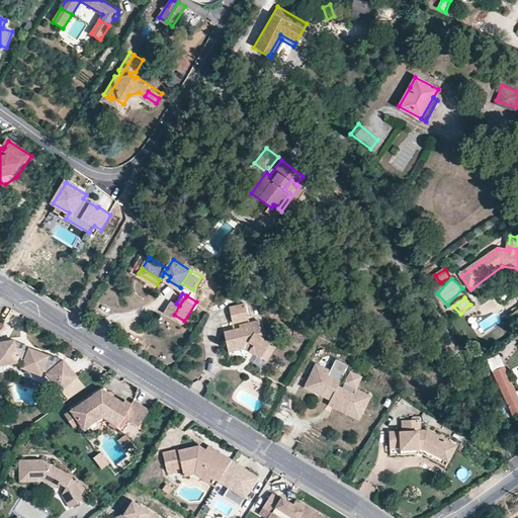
[(172,300),(166,311),(174,315),(179,306),(176,304),(172,300)]
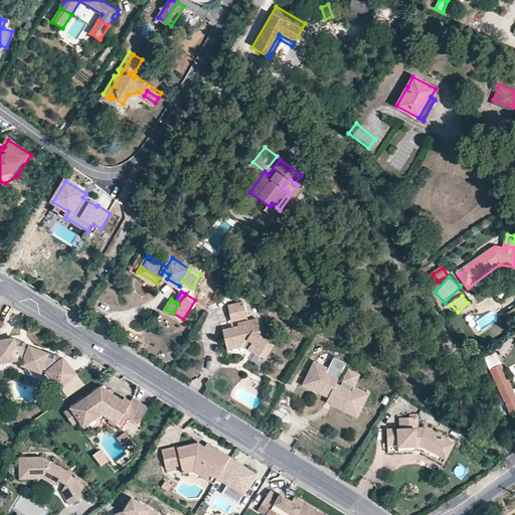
[(233,318),(249,313),(246,299),(230,303),(233,318)]
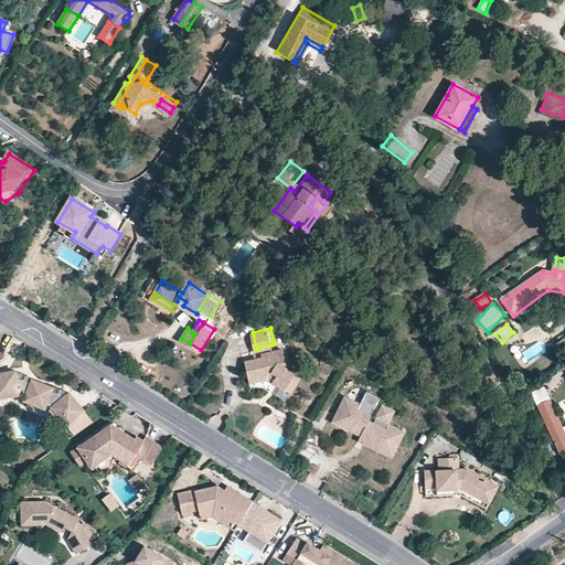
[(252,380),(270,375),(287,385),(296,370),(286,364),(289,363),(286,345),(267,350),(268,355),(264,355),(246,360),(252,380)]
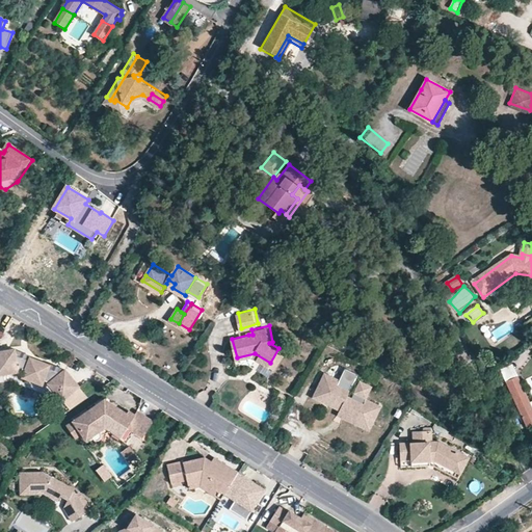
[(270,363),(274,366),(284,351),(278,348),(270,363)]
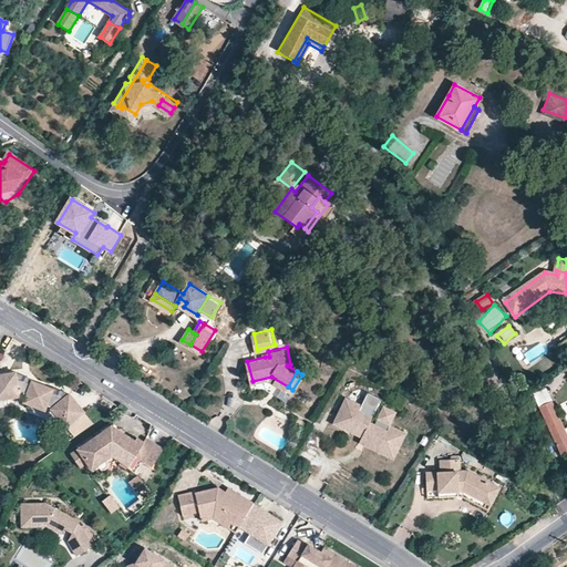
[(26,399),(24,403),(45,411),(47,406),(51,409),(58,403),(66,414),(61,420),(66,426),(84,412),(71,394),(65,398),(52,392),(53,389),(32,381),(31,384),(20,381),(18,380),(17,372),(0,374),(0,398),(19,397),(26,399)]
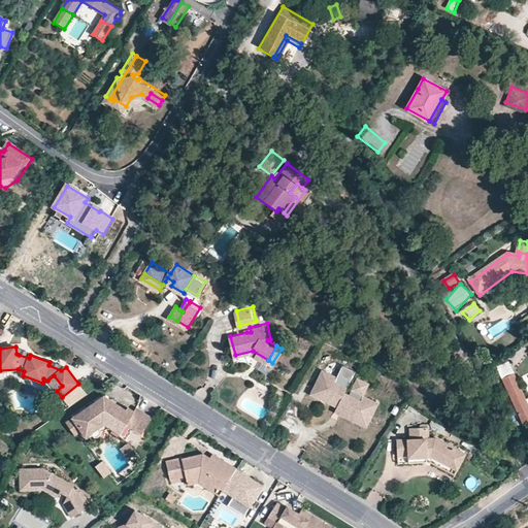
[(21,350),(19,355),(29,358),(30,355),(31,353),(21,350)]
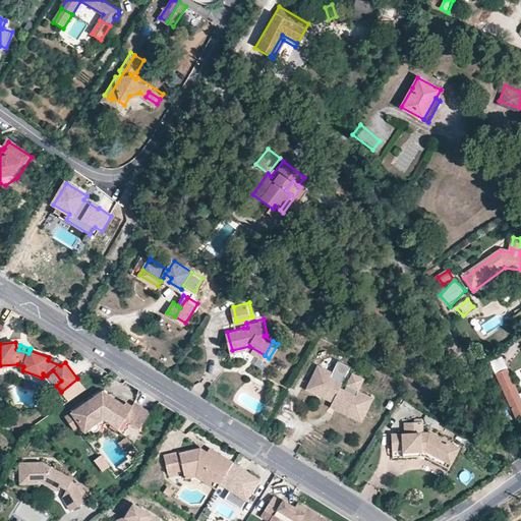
[(491,363),(497,374),(509,370),(504,358),(491,363)]
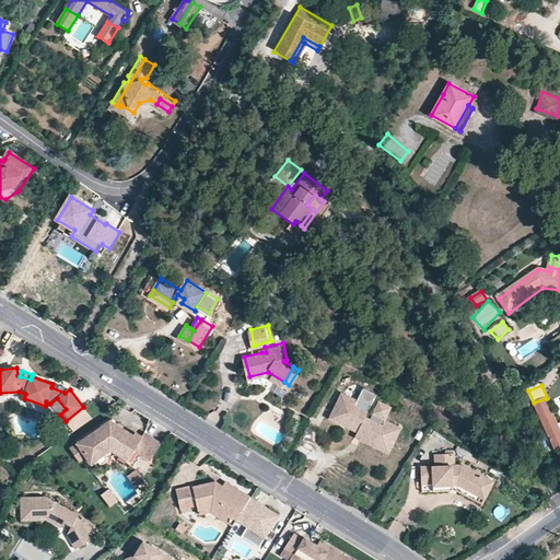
[(388,399),(396,404),(401,396),(394,392),(388,399)]
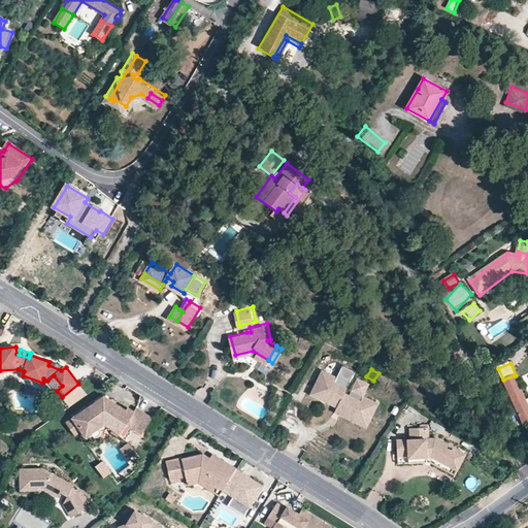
[(349,396),(344,394),(347,389),(335,383),(337,378),(322,370),(312,388),(327,395),(324,401),(336,408),(341,410),(338,416),(351,422),(355,416),(369,423),(377,405),(363,397),(360,402),(349,396)]
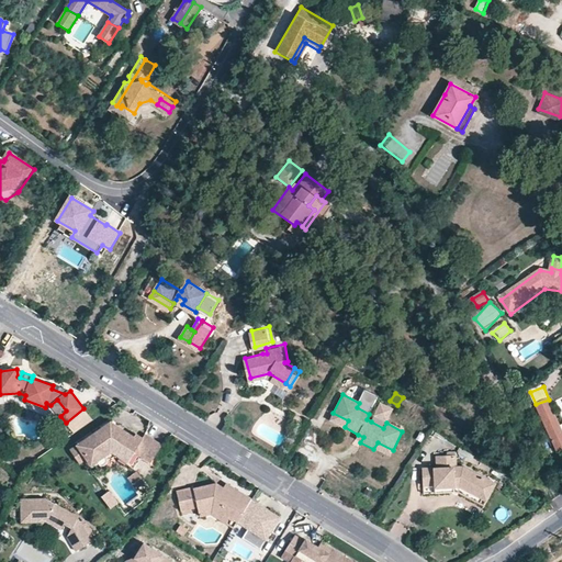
[(369,414),(375,401),(363,394),(359,403),(357,407),(369,414)]
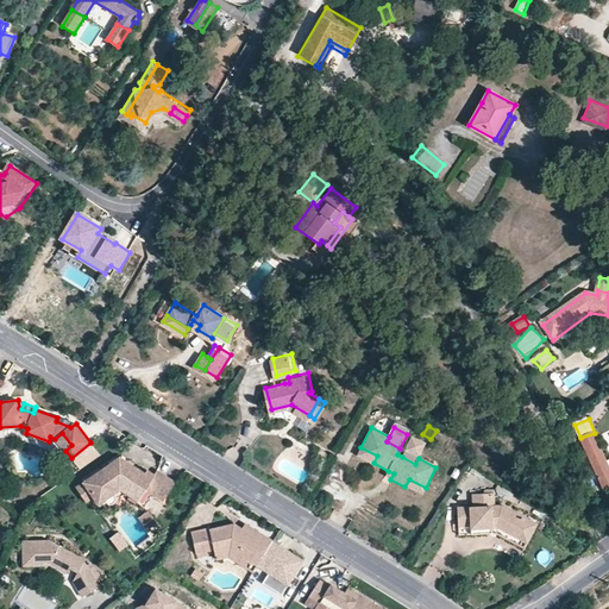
[(66,451),(71,445),(62,433),(55,439),(66,451)]
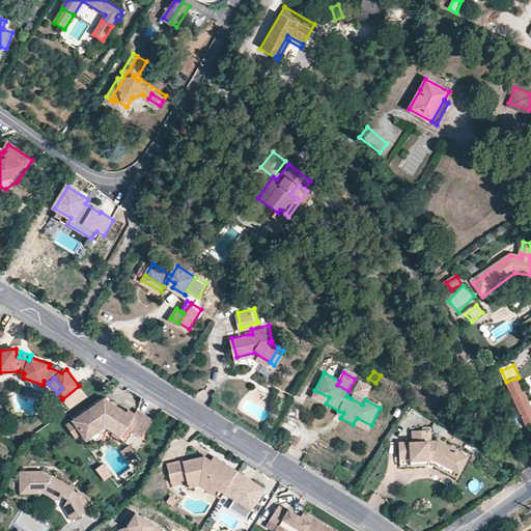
[(524,390),(519,378),(506,382),(518,408),(526,403),(521,392),(524,390)]
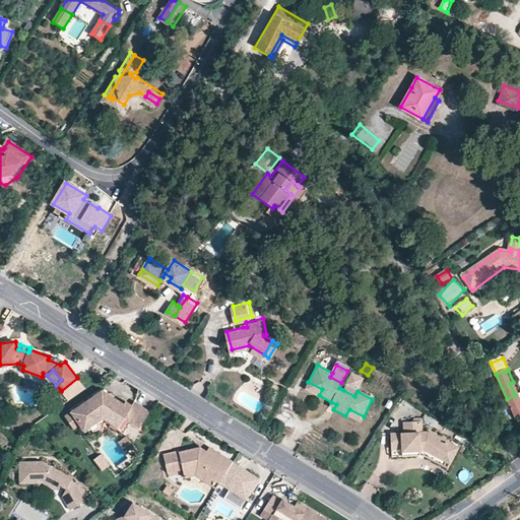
[(358,391),(364,379),(351,373),(343,390),(354,396),(358,391)]
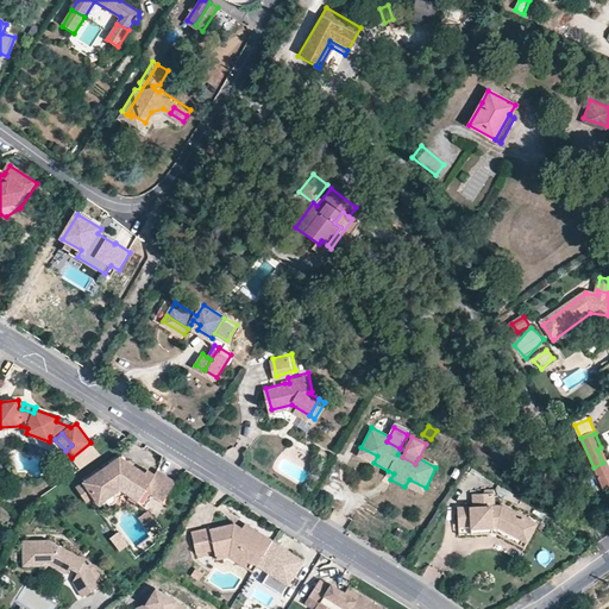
[(377,456),(360,447),(357,454),(374,463),(377,456)]
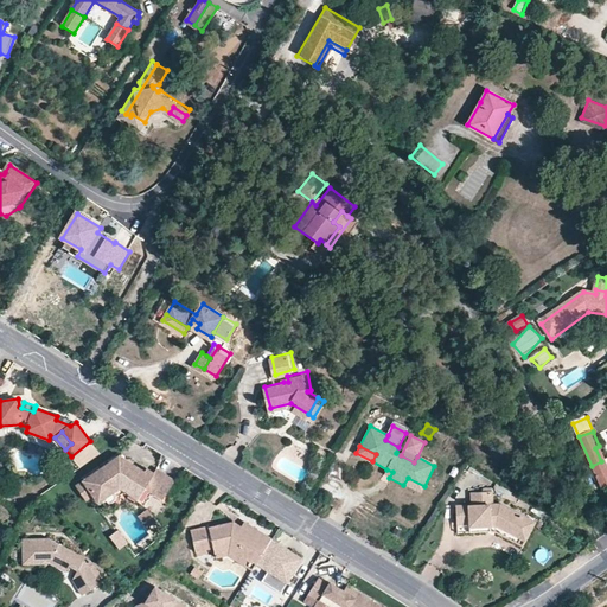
[(606,464),(599,446),(595,448),(601,461),(592,466),(596,478),(606,474),(606,477),(606,464)]
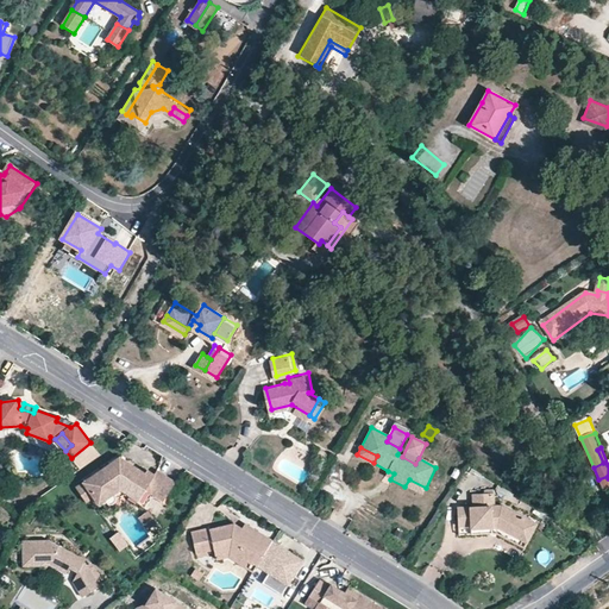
[(119,458),(111,464),(120,470),(126,463),(119,458)]
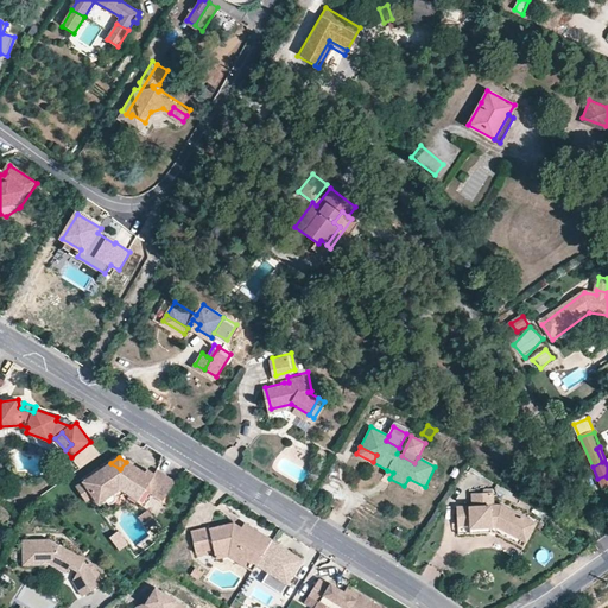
[(99,505),(121,489),(131,495),(137,487),(141,486),(146,489),(164,500),(176,482),(157,470),(152,477),(126,462),(120,469),(111,463),(83,483),(93,498),(99,505)]
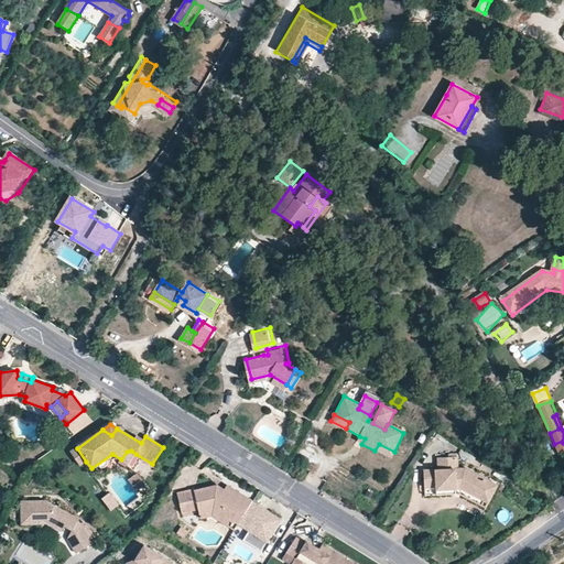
[(563,448),(563,443),(563,441),(554,444),(557,452),(563,448)]
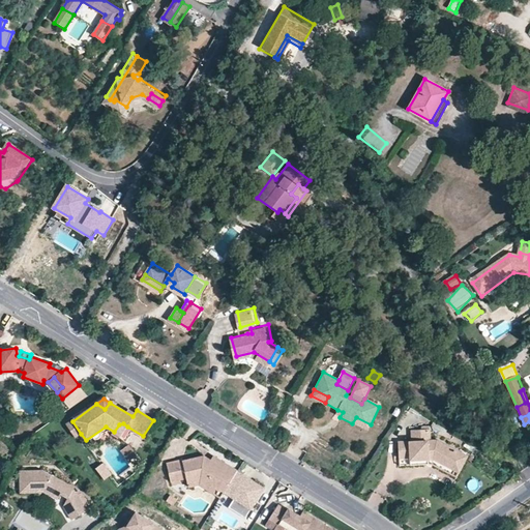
[(371,424),(356,417),(352,423),(366,431),(371,424)]
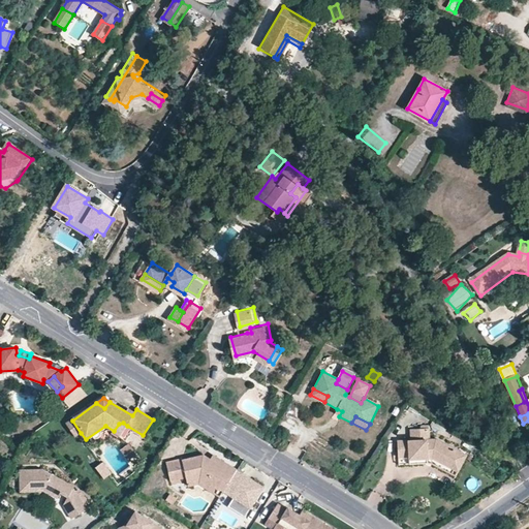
[(72,421),(66,425),(74,437),(81,433),(72,421)]
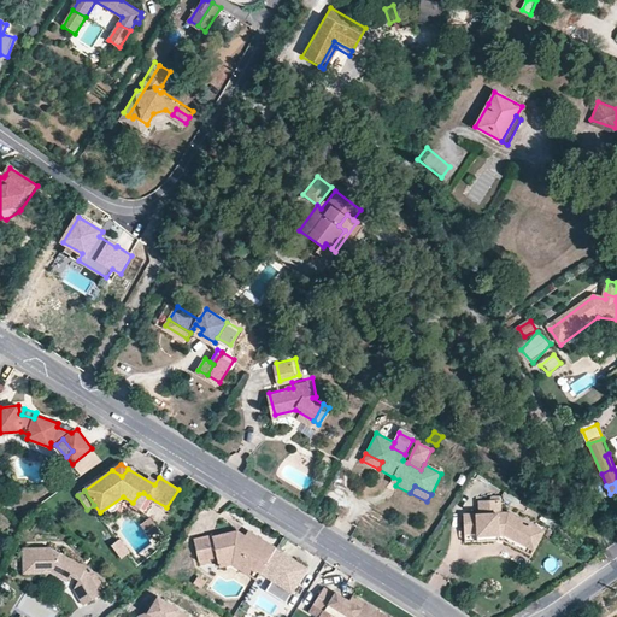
[(133,503),(141,509),(148,497),(144,493),(139,494),(133,503)]
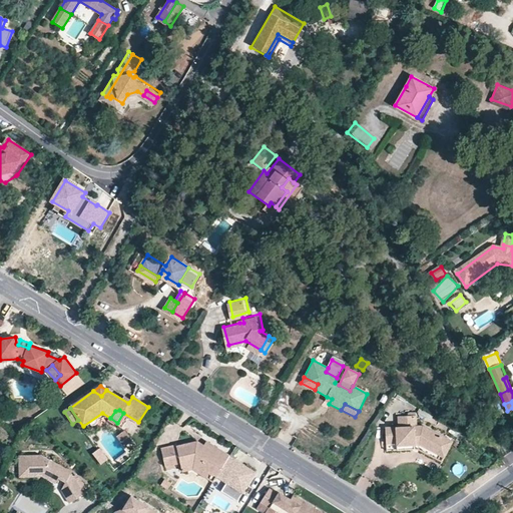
[(417,416),(400,417),(401,429),(387,429),(387,444),(398,444),(398,446),(415,446),(415,442),(419,442),(419,445),(438,455),(446,439),(424,427),(418,428),(417,416)]
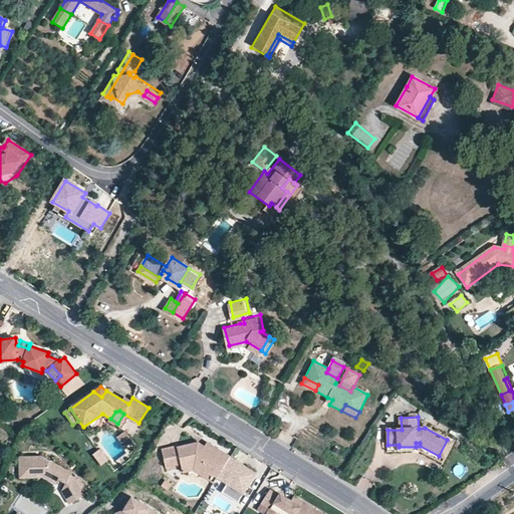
[(454,443),(447,440),(439,456),(446,460),(454,443)]
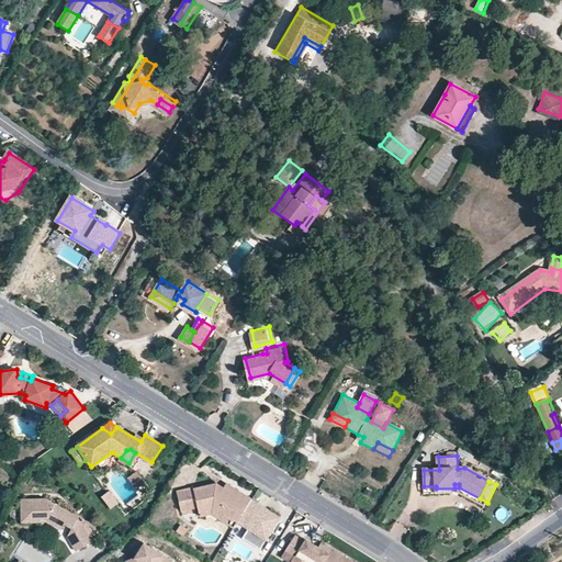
[(198,507),(199,510),(214,507),(232,518),(238,523),(251,501),(233,489),(229,493),(224,489),(217,485),(195,490),(194,487),(177,492),(181,512),(198,507)]
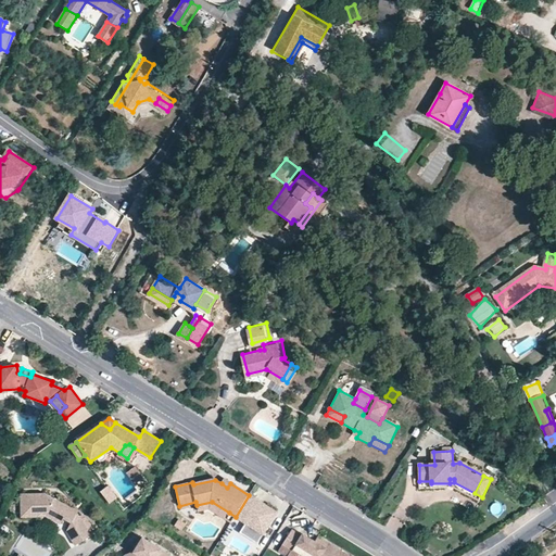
[(76,510),(42,492),(20,493),(21,516),(38,515),(40,510),(45,514),(61,522),(63,517),(72,521),(67,530),(76,545),(91,535),(80,517),(75,514),(76,510)]
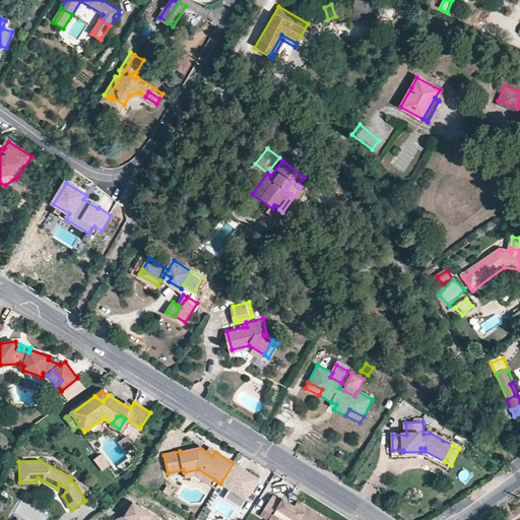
[(259,479),(233,463),(220,483),(219,484),(232,492),(246,501),(259,479)]
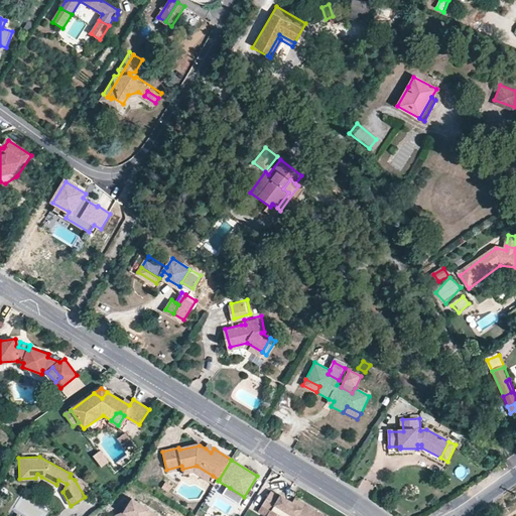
[(182,469),(183,475),(195,472),(209,481),(213,476),(197,466),(182,469)]
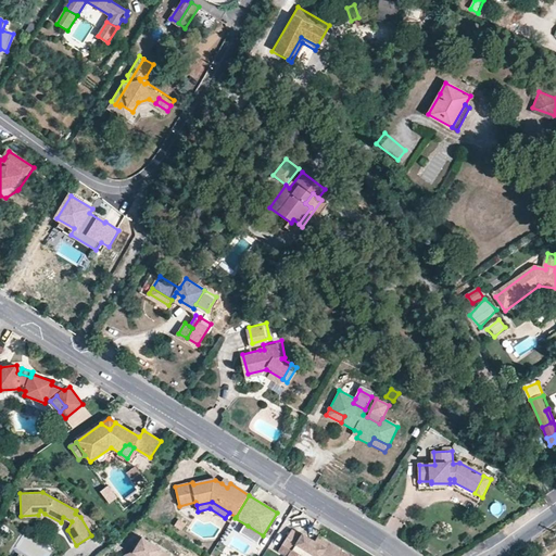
[(179,519),(176,526),(182,530),(186,523),(179,519)]
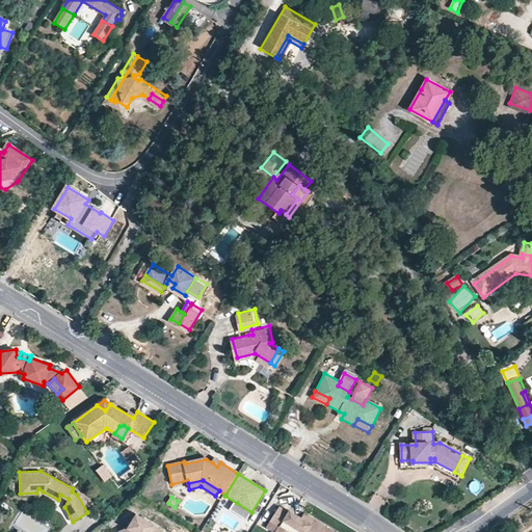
[(251,512),(237,503),(235,506),(249,515),(251,512)]
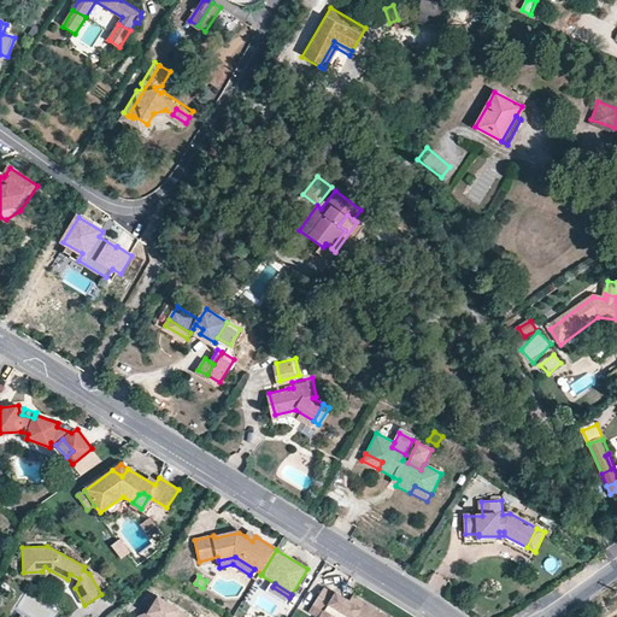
[(325,611),(335,616),(386,616),(364,603),(362,609),(350,601),(336,593),(335,595),(324,589),(316,605),(325,611)]
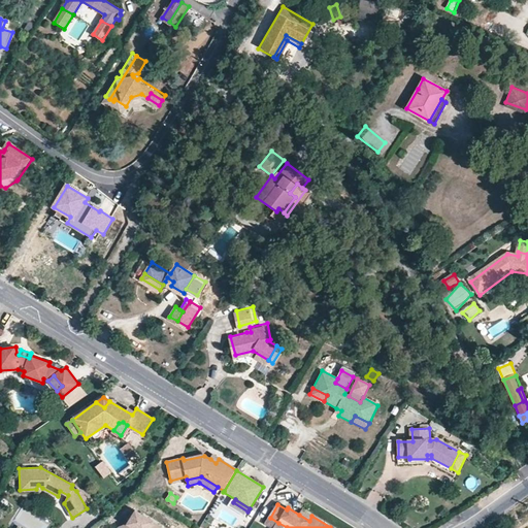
[(163,527),(134,509),(125,524),(118,527),(117,527),(163,527)]
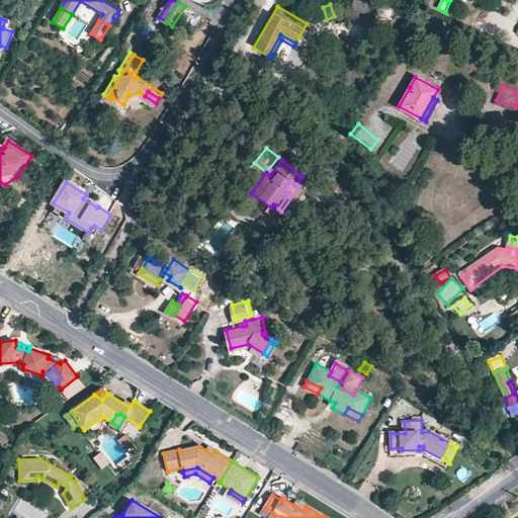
[(304,511),(306,506),(296,500),(293,505),(304,511)]
